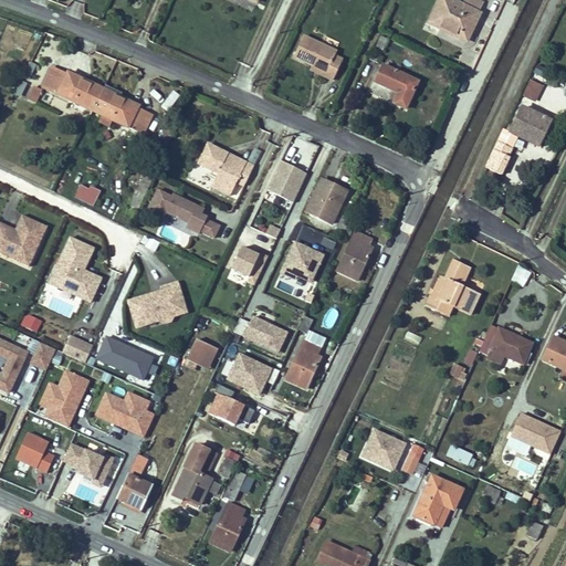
[(450,0),(439,0),(429,23),(442,30),(443,28),(448,30),(447,32),(467,41),(480,14),(477,12),(482,2),(477,0),(464,0),(462,6),(450,0)]
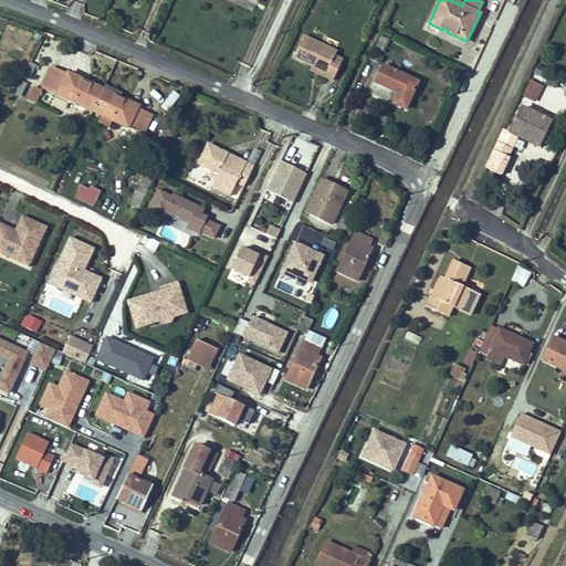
[(370,59),(377,62),(388,39),(380,35),(370,59)]
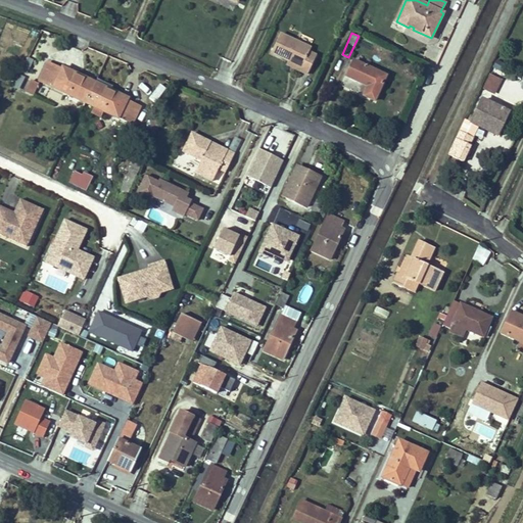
[(311,48),(280,34),(271,53),(288,61),(301,66),(299,70),(307,74),(316,55),(308,52),(311,48)]
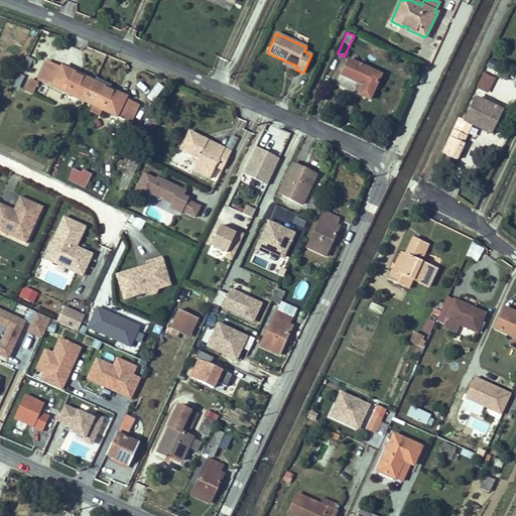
[(28,57),(21,71),(25,73),(32,59),(28,57)]
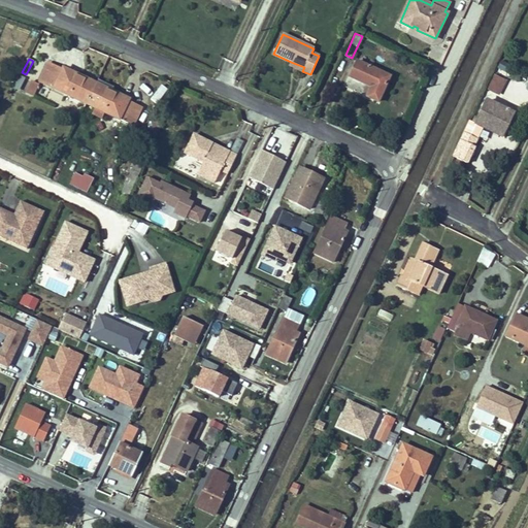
[(506,72),(509,65),(501,61),(497,68),(506,72)]
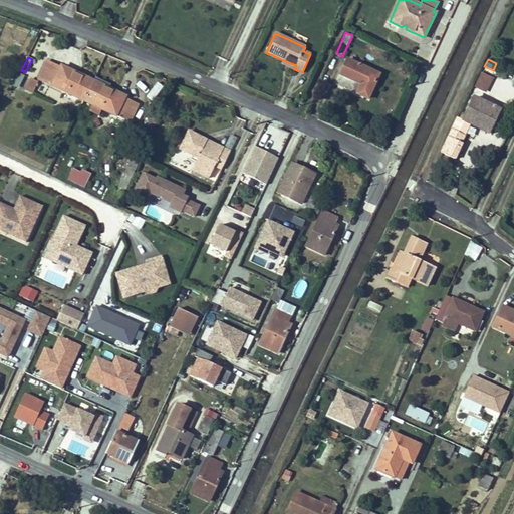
[(296,65),(283,60),(282,63),(294,69),(296,65)]
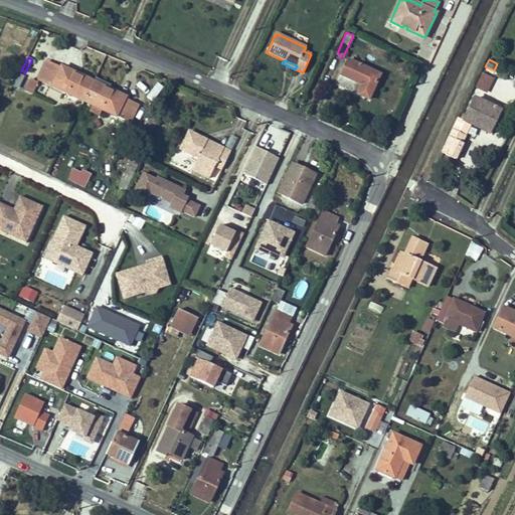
[(380,74),(348,60),(341,75),(362,84),(359,92),(358,95),(369,99),(380,74)]
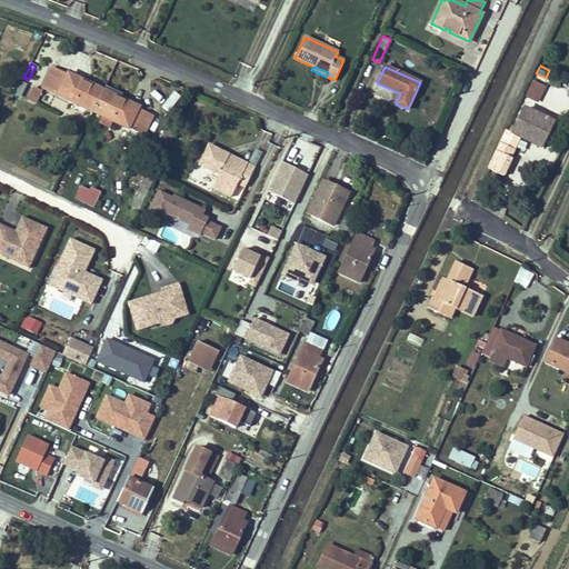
[(42,88),(93,112),(102,93),(87,86),(88,83),(68,75),(67,76),(52,69),(42,88)]
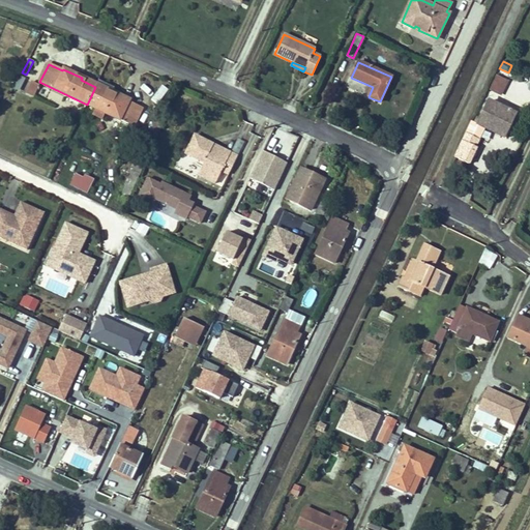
[(505,80),(496,75),(489,90),(498,94),(505,80)]
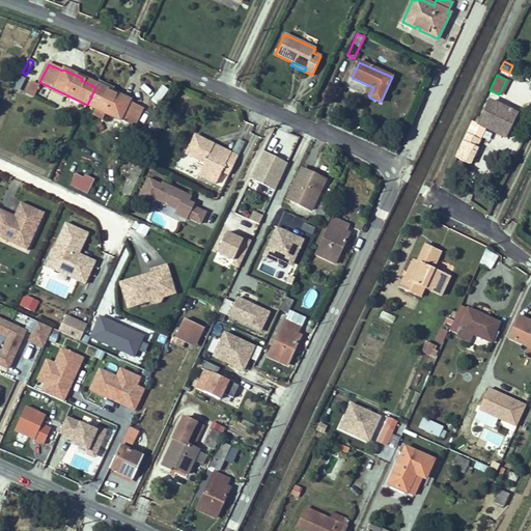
[(21,77),(15,88),(19,89),(24,78),(21,77)]
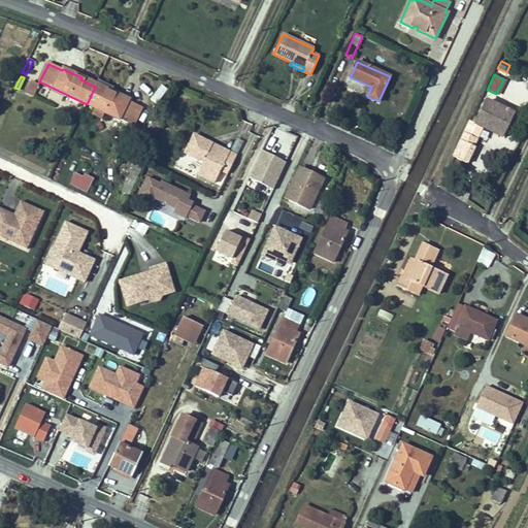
[(80,79),(95,87),(96,85),(81,77),(80,79)]
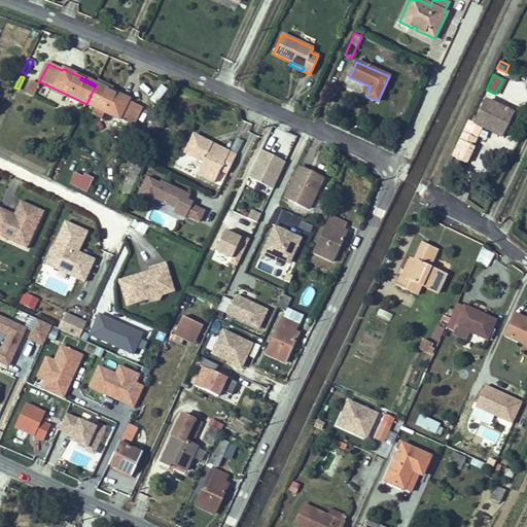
[(111,94),(114,88),(98,79),(96,84),(95,86),(111,94)]
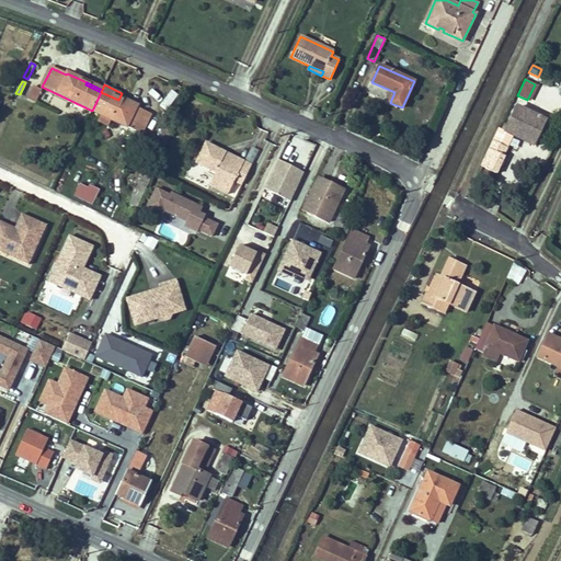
[(33,87),(27,98),(36,102),(42,91),(33,87)]
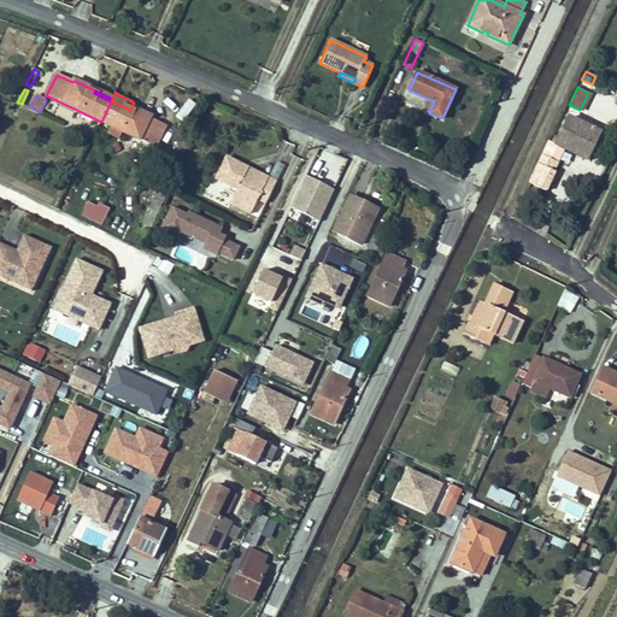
[(184,121),(195,103),(187,98),(176,116),(184,121)]
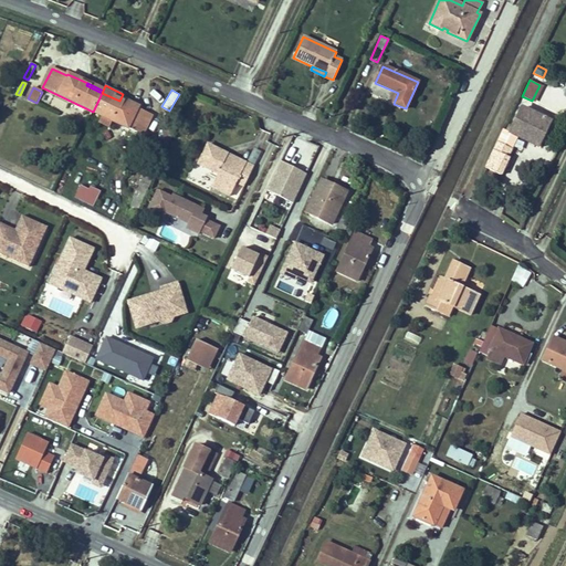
[(102,93),(93,112),(102,116),(112,121),(144,136),(153,116),(137,109),(138,107),(121,98),(119,101),(102,93)]
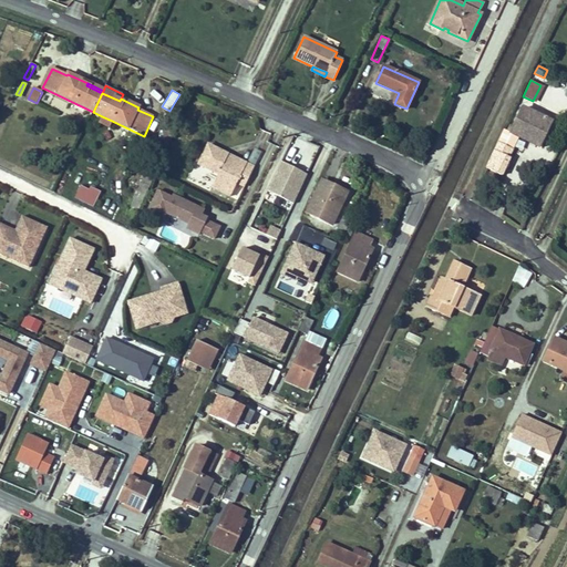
[(507,131),(504,130),(485,168),(502,175),(511,158),(508,157),(518,136),(536,145),(543,130),(546,131),(550,121),(523,109),(514,127),(509,125),(507,131)]
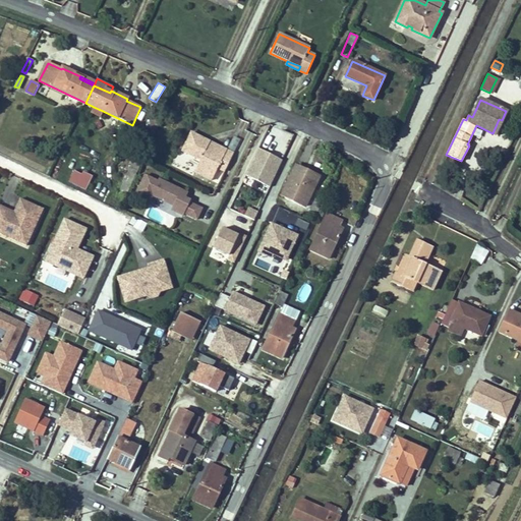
[(103,111),(94,107),(91,113),(100,117),(103,111)]
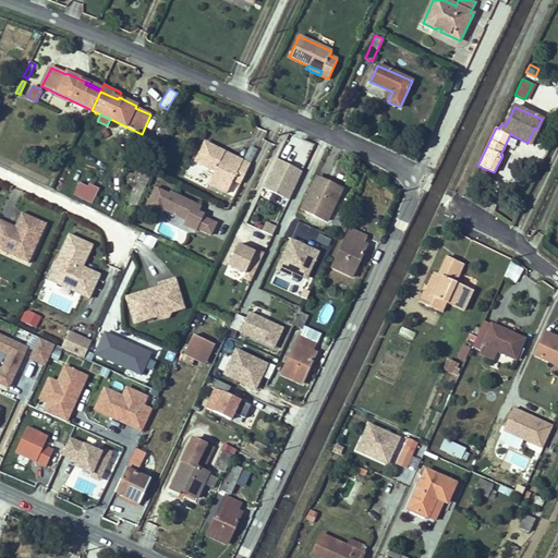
[(159,136),(168,140),(173,126),(166,123),(159,136)]
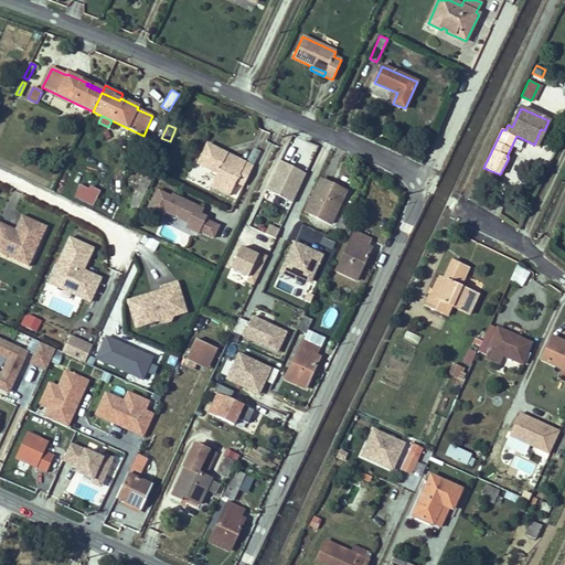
[(544,130),(541,129),(534,145),(540,147),(547,131),(544,130)]
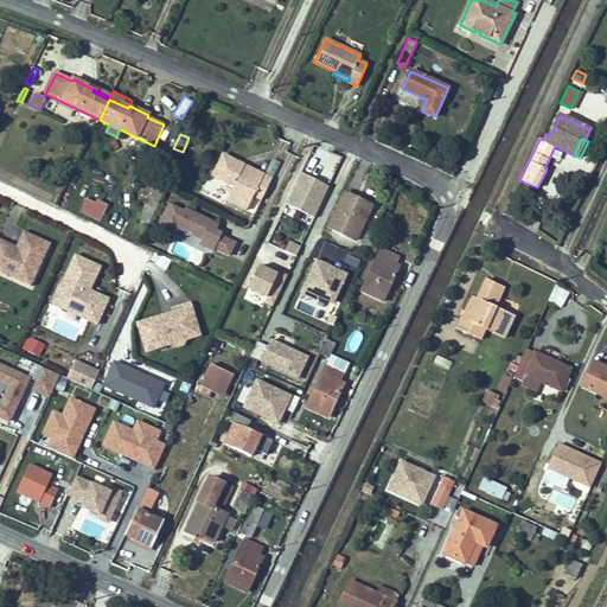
[(173,148),(165,167),(173,171),(183,152),(173,148)]
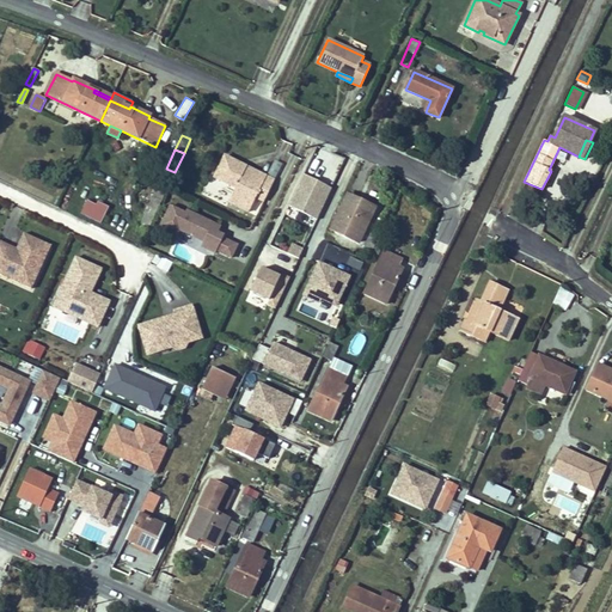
[(225,155),(221,161),(233,166),(236,161),(225,155)]
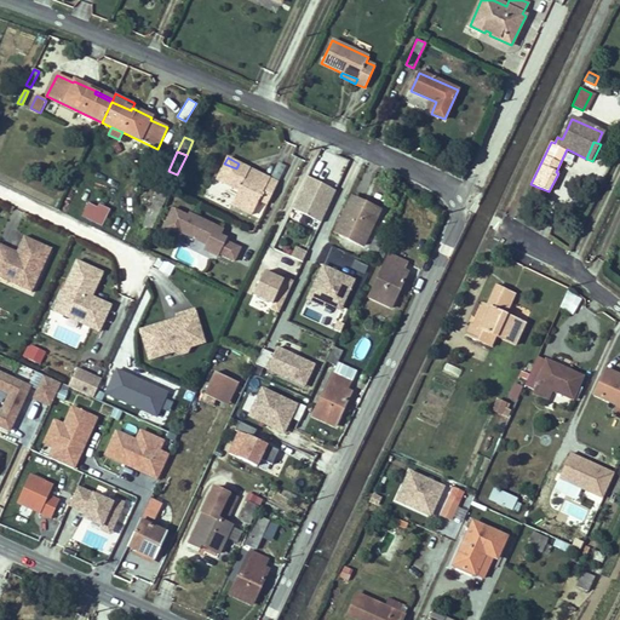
[(279,161),(271,174),(279,179),(287,166),(279,161)]
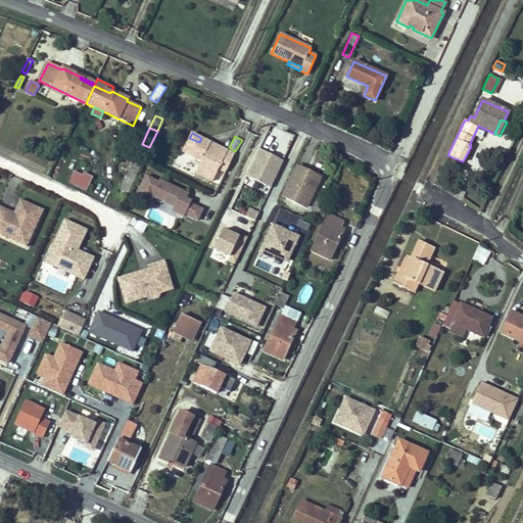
[(199,142),(189,138),(183,151),(201,160),(195,173),(212,181),(219,169),(226,173),(234,154),(227,150),(226,153),(216,148),(214,152),(207,149),(210,143),(201,138),(199,142)]
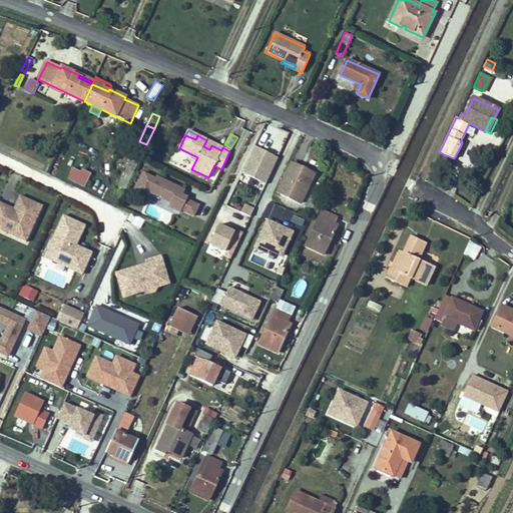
[(221,150),(222,147),(206,140),(203,146),(209,149),(211,145),(221,150)]
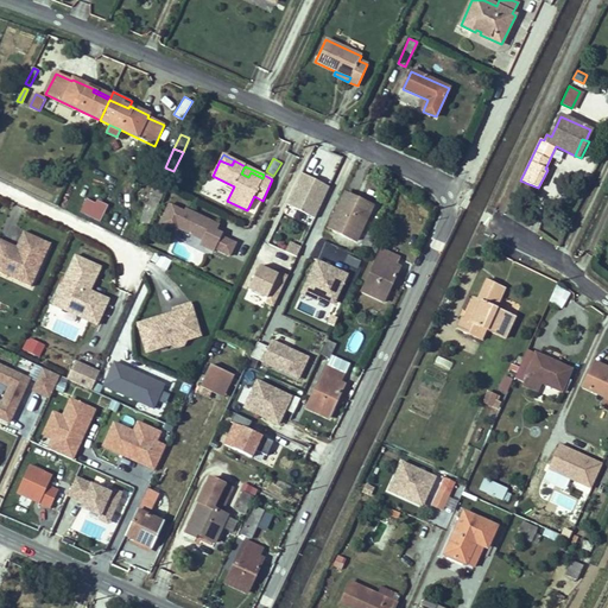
[(330,187),(302,173),(286,204),(315,219),(330,187)]
